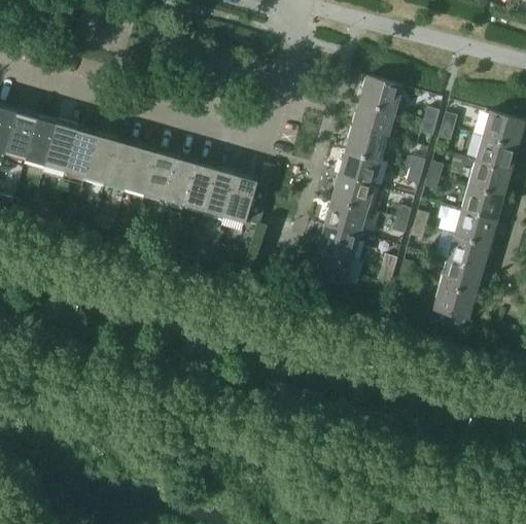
[(366,77),(359,103),(394,113),(401,88),(366,77)]
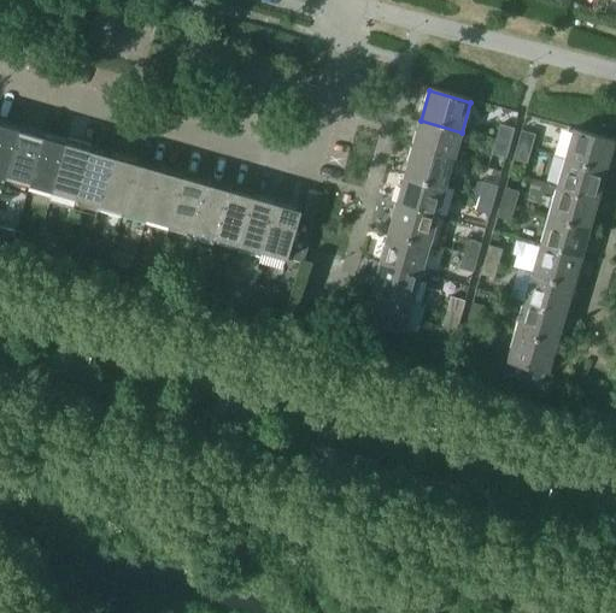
[(421,121),(412,148),(453,160),(462,133),(421,121)]
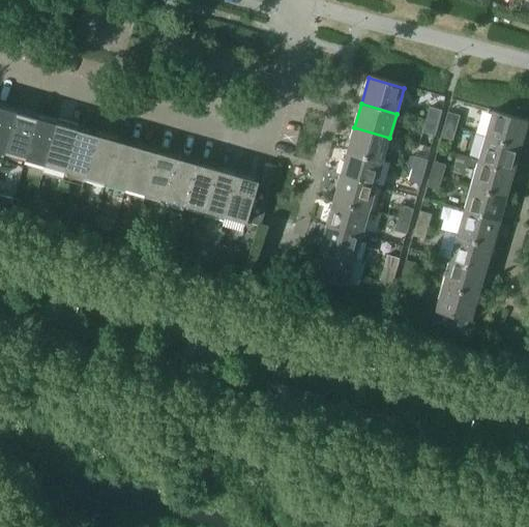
[(0,153),(5,155),(18,114),(0,108),(0,153)]
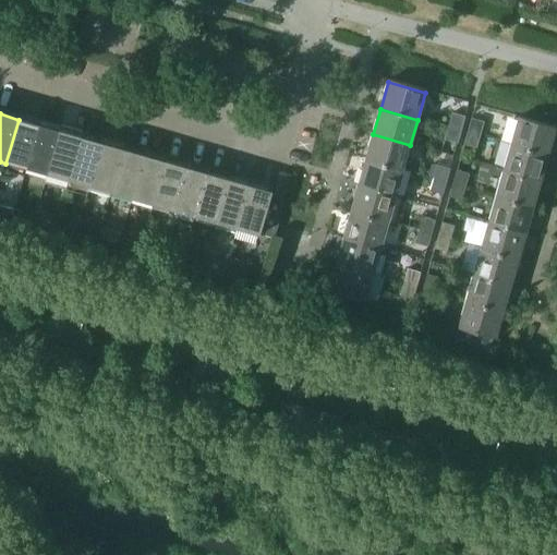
[(452,116),(448,129),(461,132),(464,119),(452,116)]
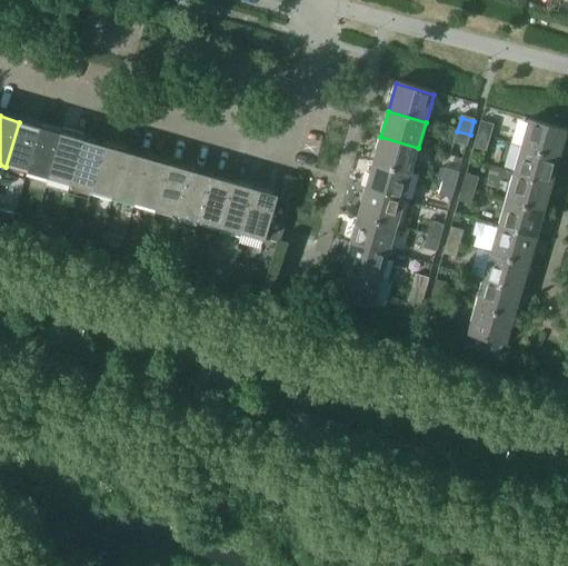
[(528,121),(520,149),(558,160),(566,132),(528,121)]
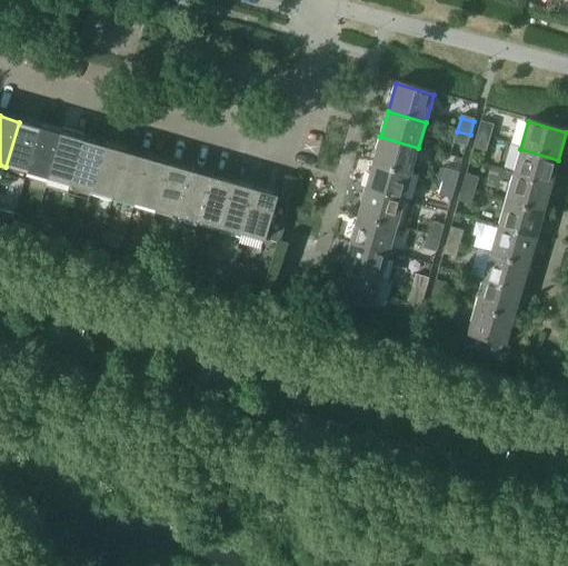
[(6,167),(27,172),(40,128),(19,122),(6,167)]
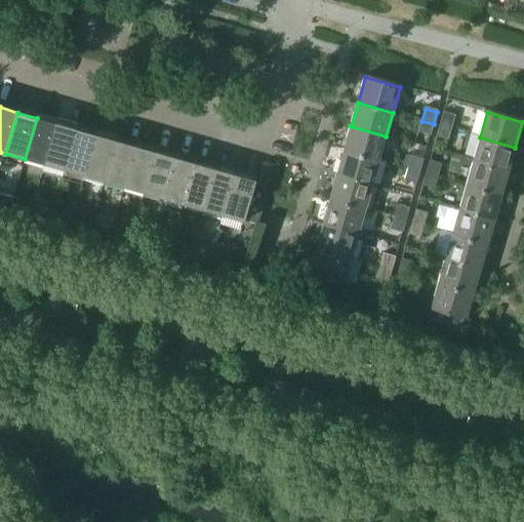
[(443,114),(440,126),(451,129),(454,117),(443,114)]
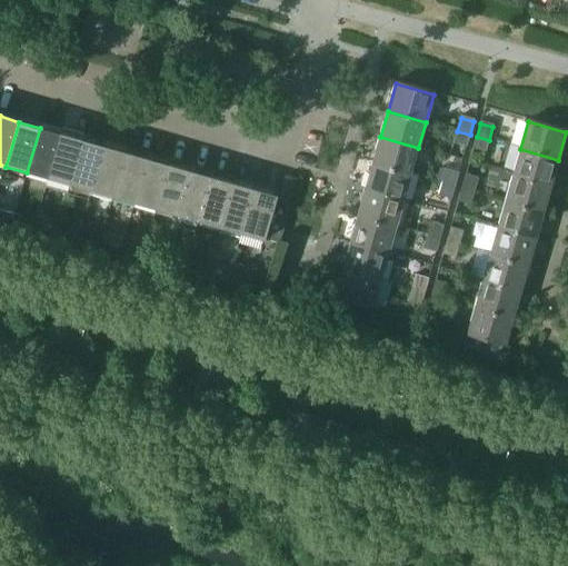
[(27,172),(49,179),(61,135),(40,128),(27,172)]
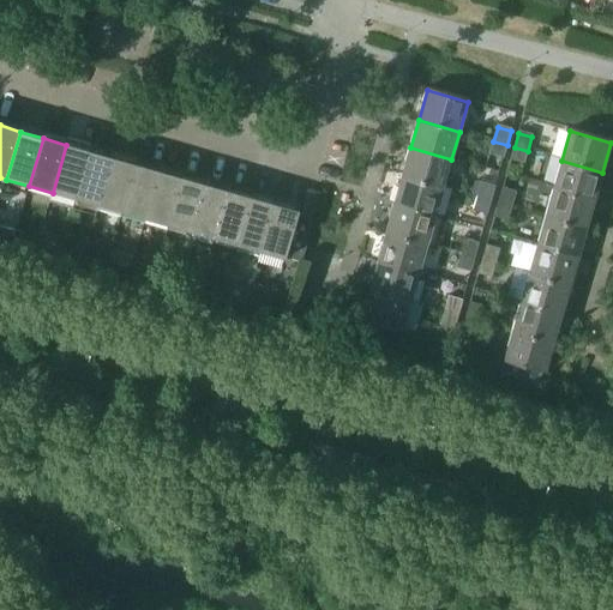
[(508,145),(493,142),(490,155),(503,159),(508,145)]
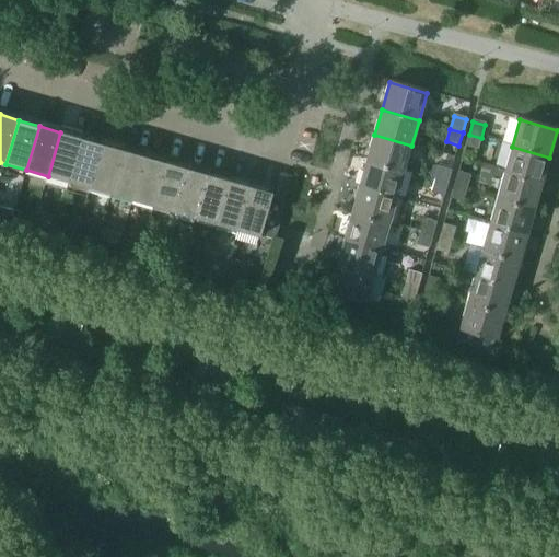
[(45,186),(66,193),(81,138),(60,132),(48,176),(45,186)]
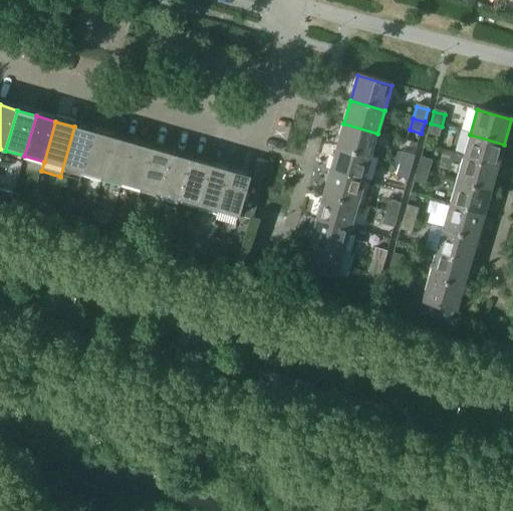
[(343,123),(336,148),(371,158),(377,134),(343,123)]
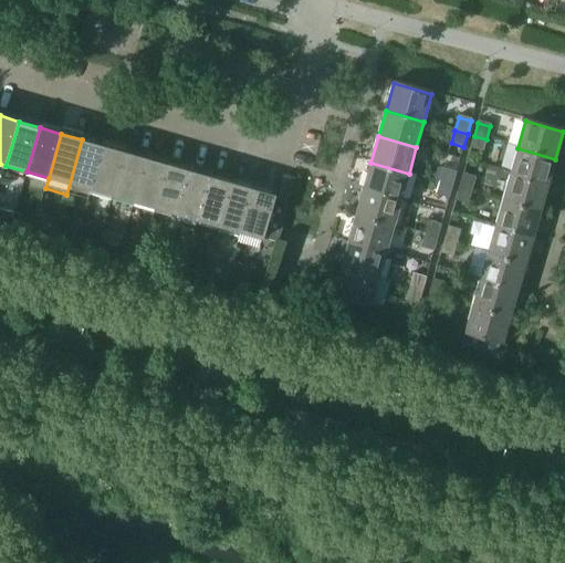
[(487,139),(474,136),(470,148),(482,153),(487,139)]
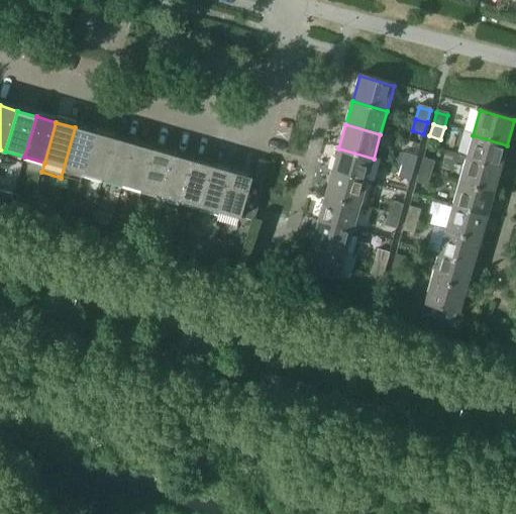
[(75,127),(61,178),(80,183),(83,174),(94,133),(75,127)]
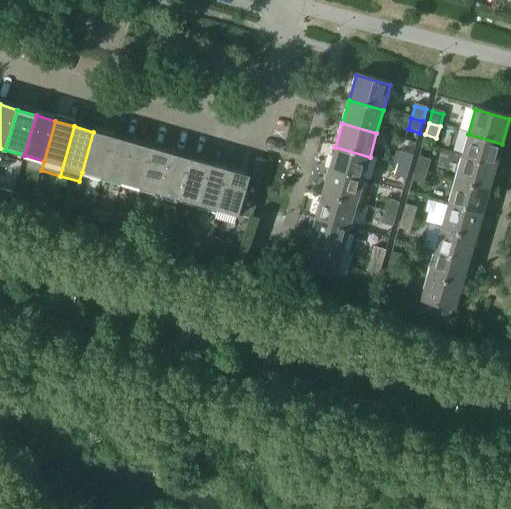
[(82,172),(101,177),(113,137),(93,132),(82,172)]
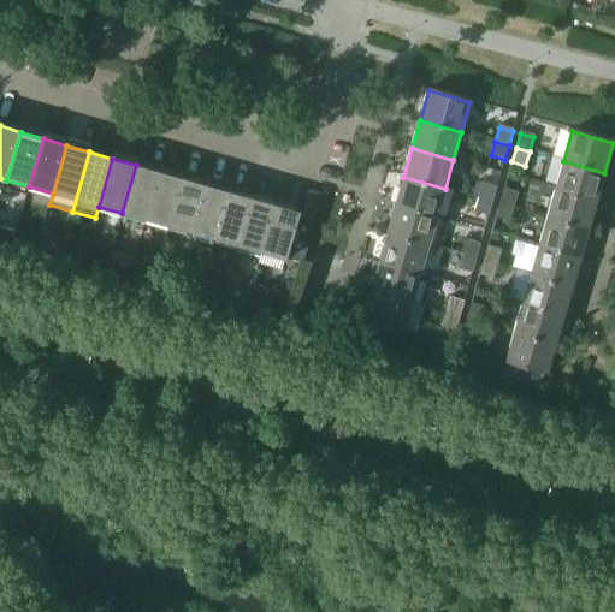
[(563,161),(555,190),(597,202),(604,173),(563,161)]
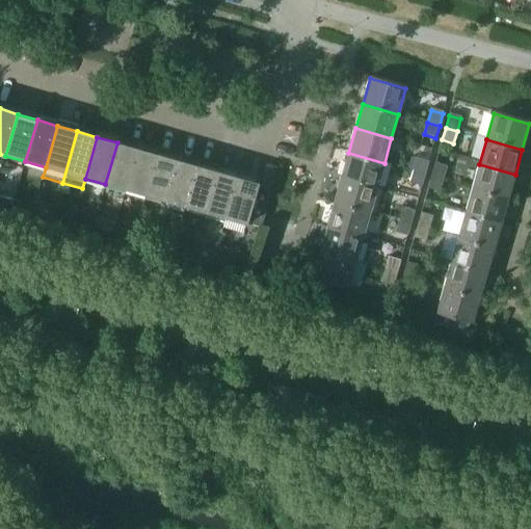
[(105,184),(125,190),(137,149),(117,142),(105,184)]
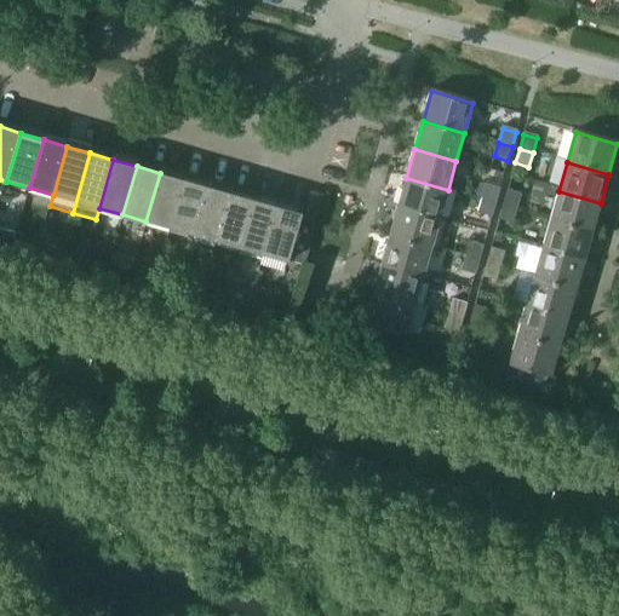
[(145,222),(170,228),(183,179),(160,173),(145,222)]
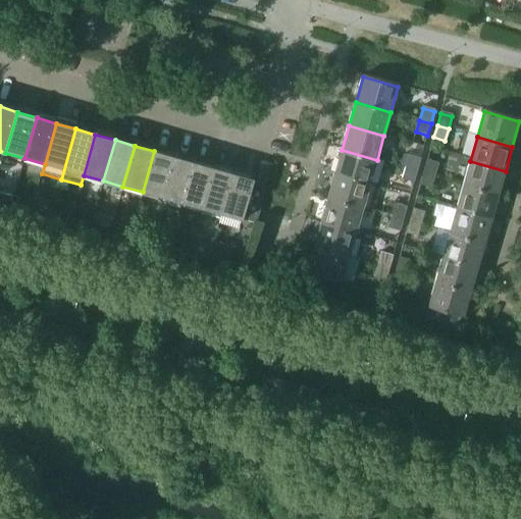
[(342,150),(334,174),(370,185),(377,160),(342,150)]
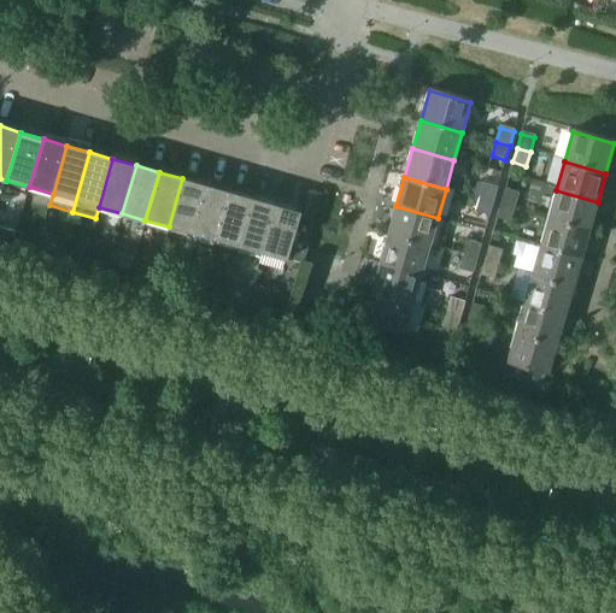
[(169,227),(192,234),(205,186),(182,178),(169,227)]
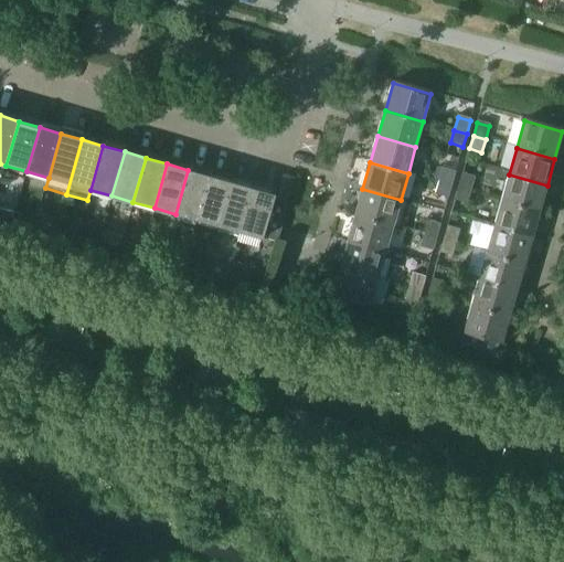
[(443,169),(439,182),(451,186),(455,173),(443,169)]
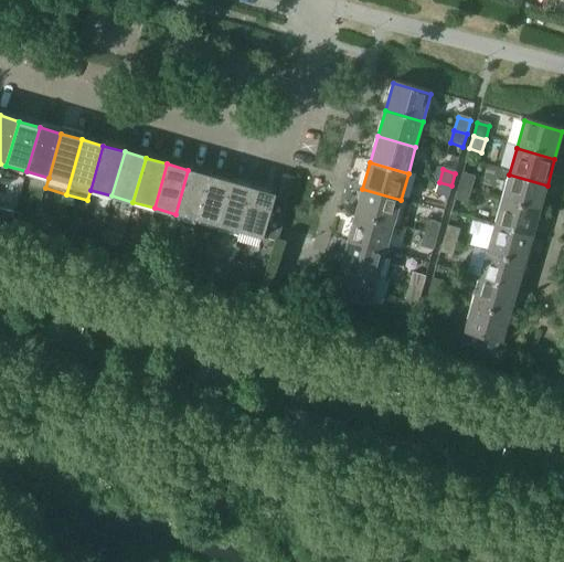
[(193,231),(197,221),(210,176),(188,170),(176,214),(172,224),(193,231)]
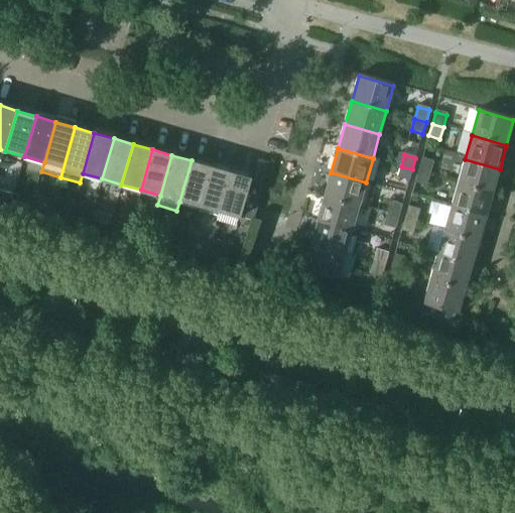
[(421,159),(418,171),(429,174),(433,163),(421,159)]
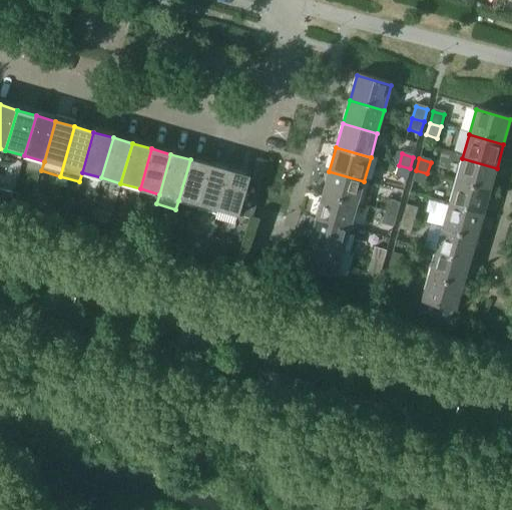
[(462,158),(455,181),(490,191),(497,168),(462,158)]
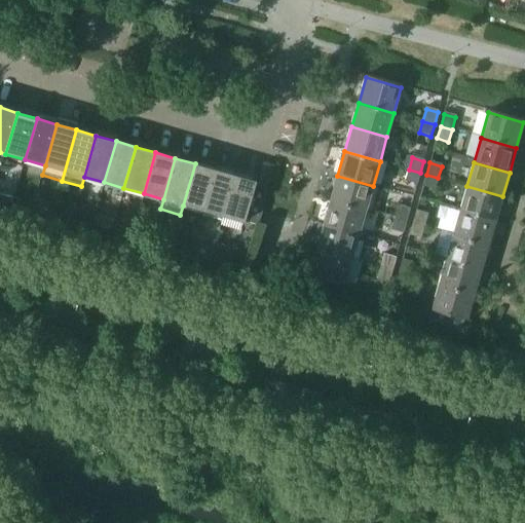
[(183,206),(202,211),(215,170),(195,163),(183,206)]
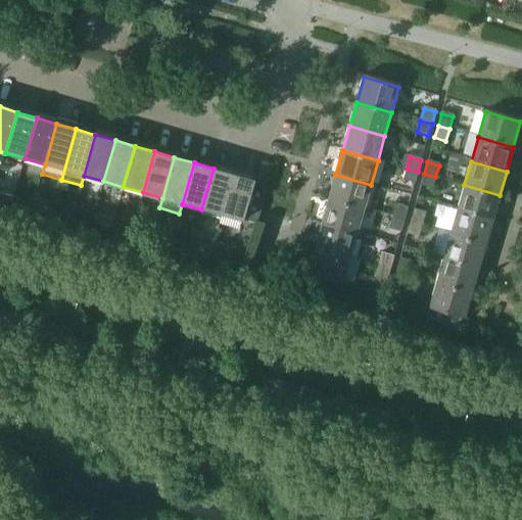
[(201,209),(222,216),(233,175),(214,169),(201,209)]
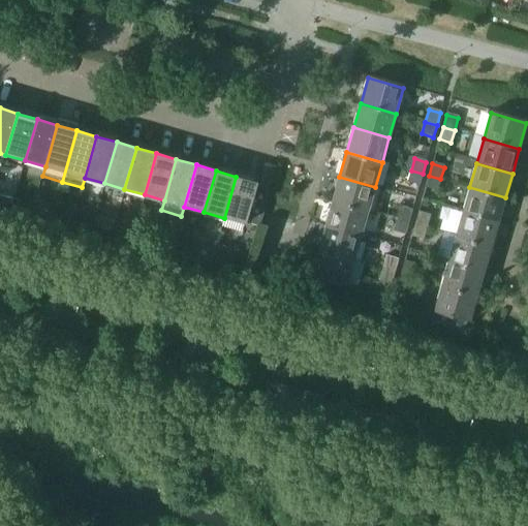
[(423,174),(411,171),(407,183),(418,186),(423,174)]
